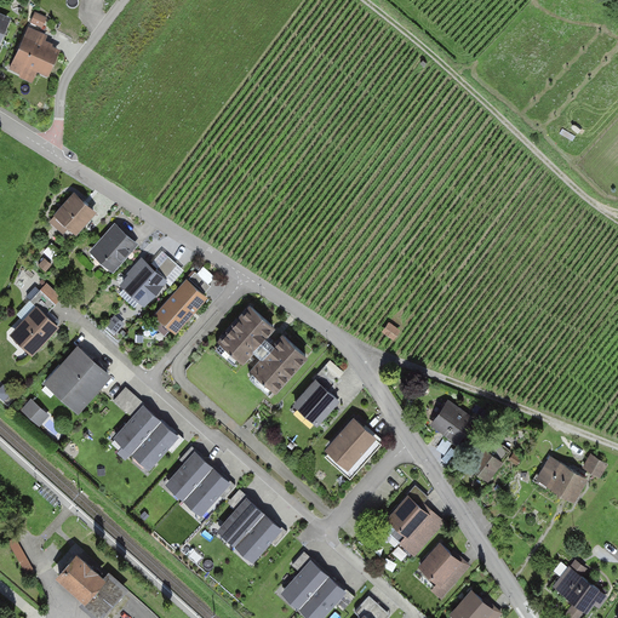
[(46,22),(34,16),(30,26),(41,30),(46,22)]
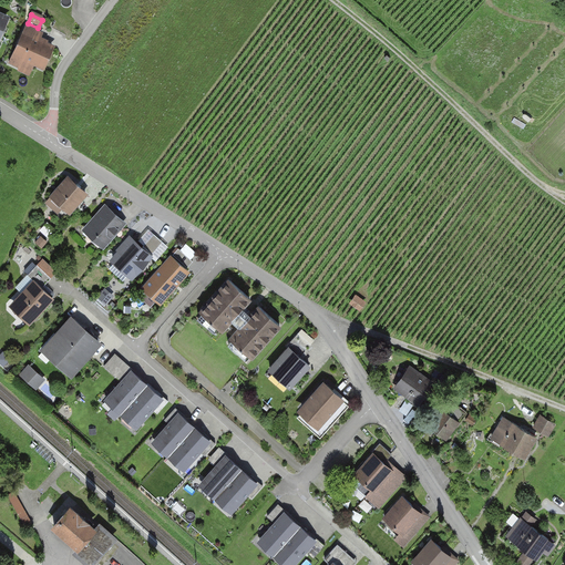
[(24,27),(7,65),(18,71),(20,65),(41,75),(53,49),(39,42),(42,34),(24,27)]
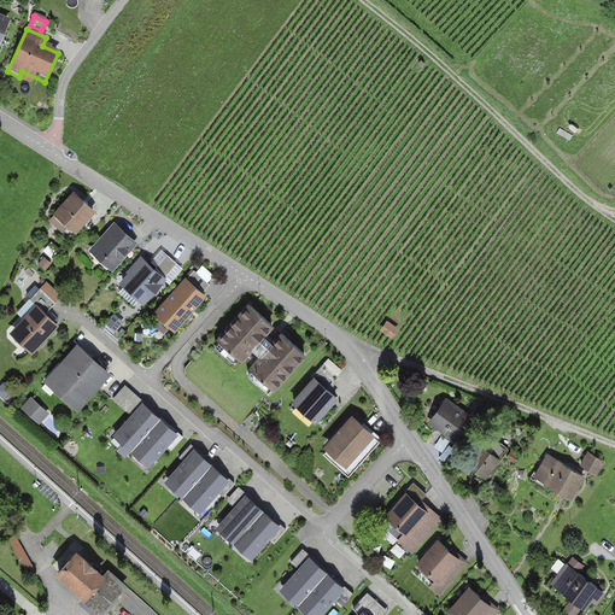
[(75,195),(48,223),(69,244),(95,216),(75,195)]
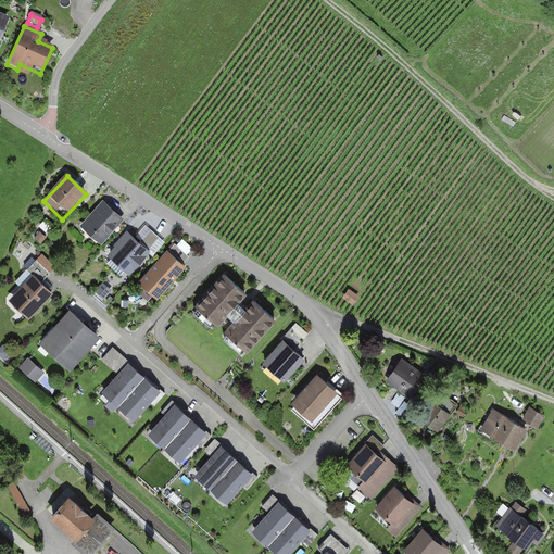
[(80,226),(101,244),(123,222),(102,203),(80,226)]
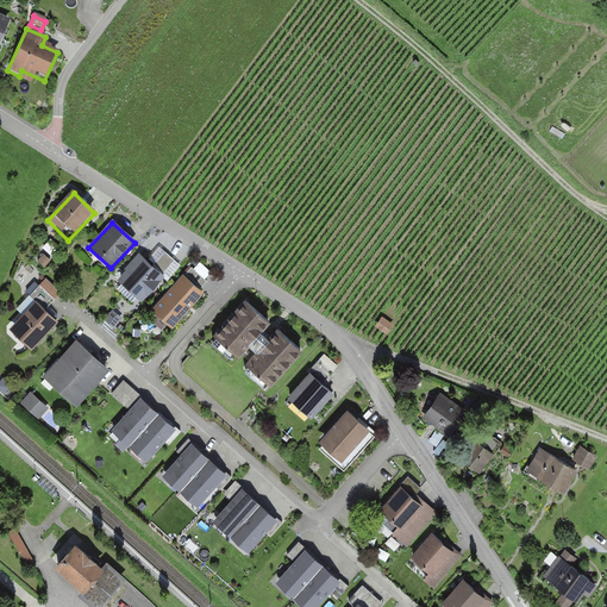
[(166,276),(176,267),(164,254),(154,263),(166,276)]
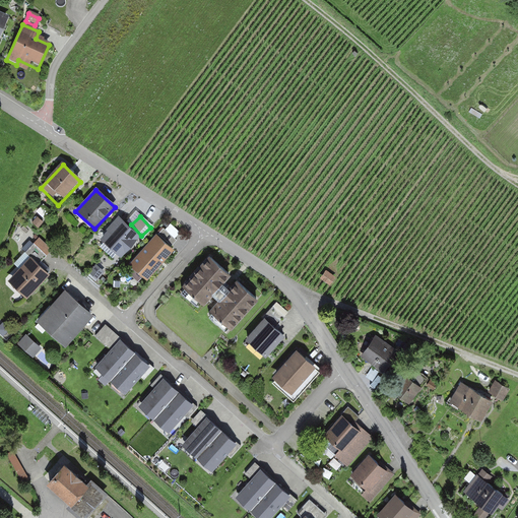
[(119,219),(101,239),(121,258),(139,239),(119,219)]
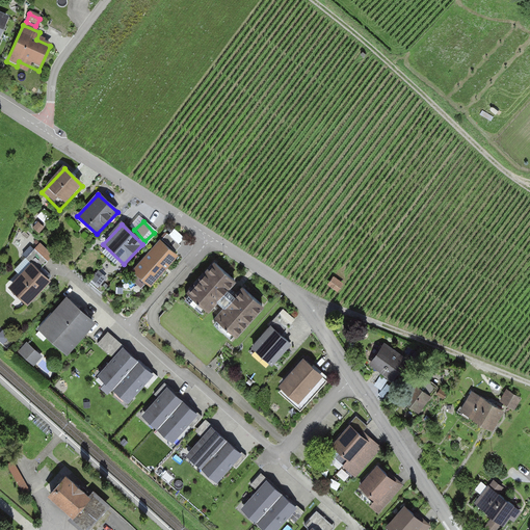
[(161,241),(134,272),(151,287),(178,257),(161,241)]
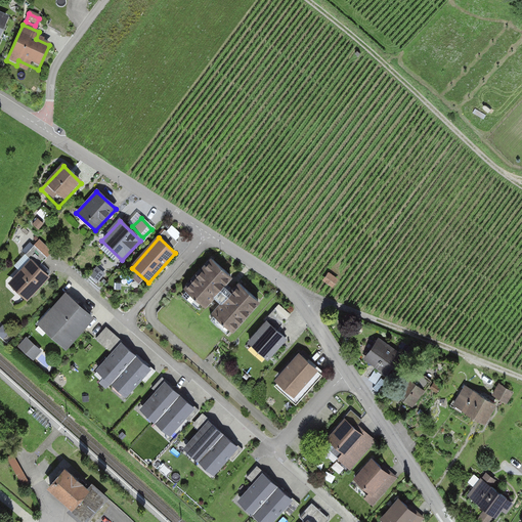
[(46,257),(51,252),(40,238),(34,244),(46,257)]
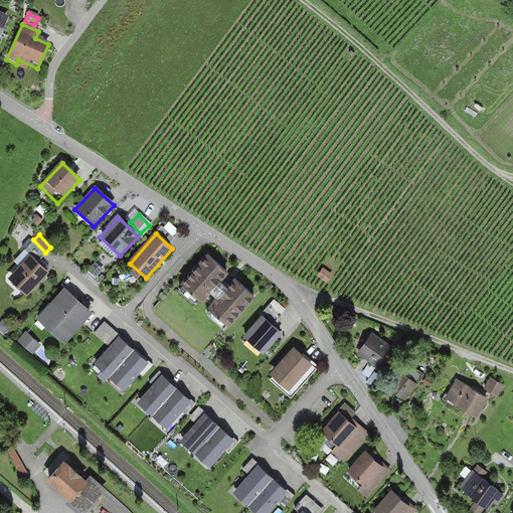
[(29,255),(7,279),(26,297),(48,274),(29,255)]
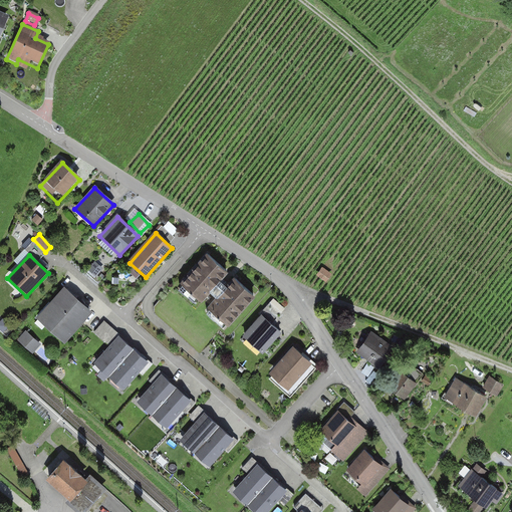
[(208,255),(183,284),(202,301),(227,272),(208,255)]
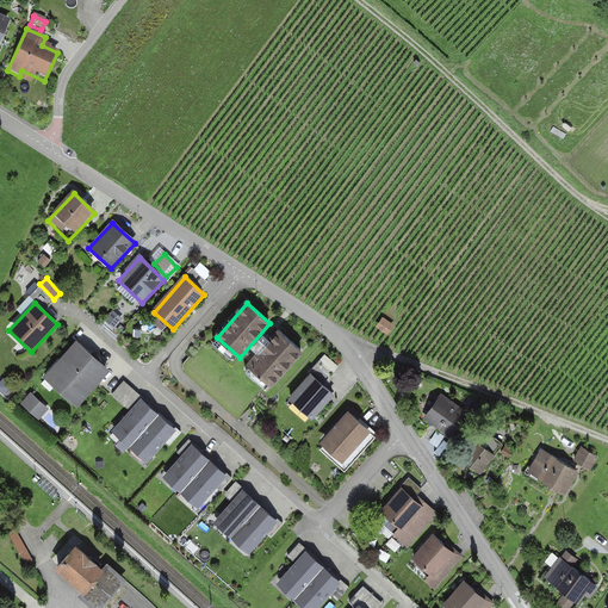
[(122,321),(112,311),(104,320),(115,329),(122,321)]
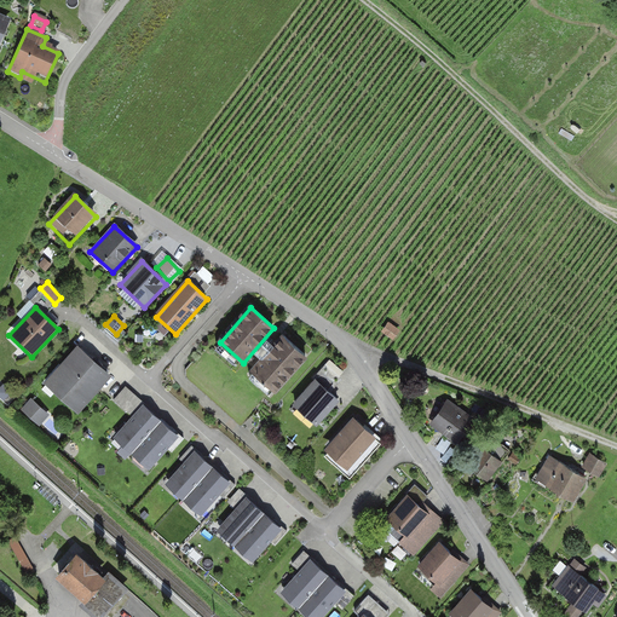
[(399,333),(386,324),(380,335),(392,344),(399,333)]
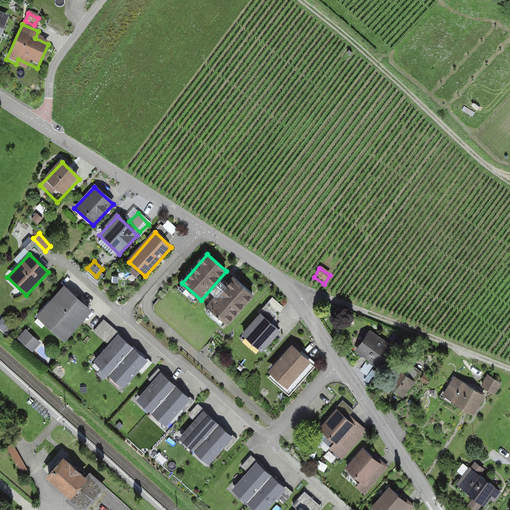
[(235,278),(208,308),(228,326),(253,295),(235,278)]
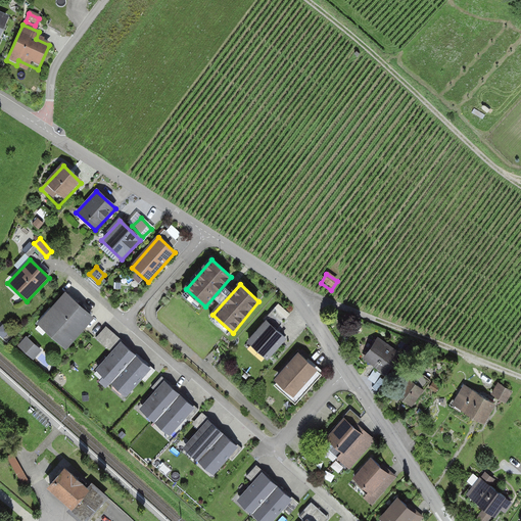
[(65,293),(37,324),(64,349),(93,318),(65,293)]
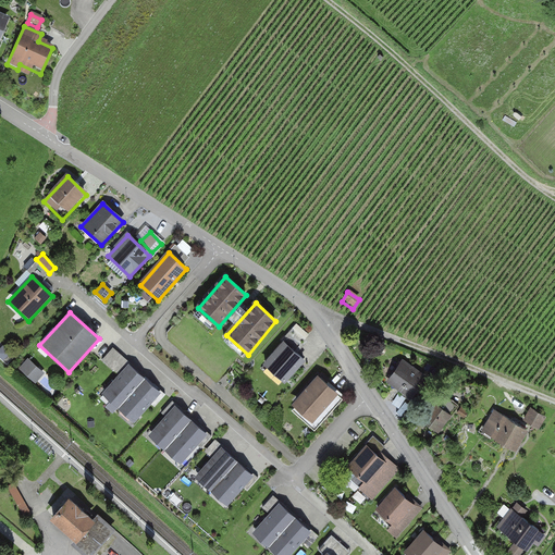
[(306,338),(293,328),(263,360),(286,380),(307,356),(297,348),(306,338)]
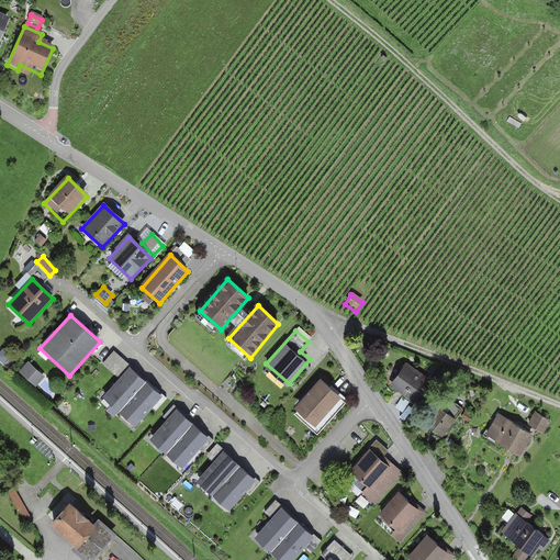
[(144,379),(112,351),(102,364),(118,377),(101,395),(118,410),(144,379)]
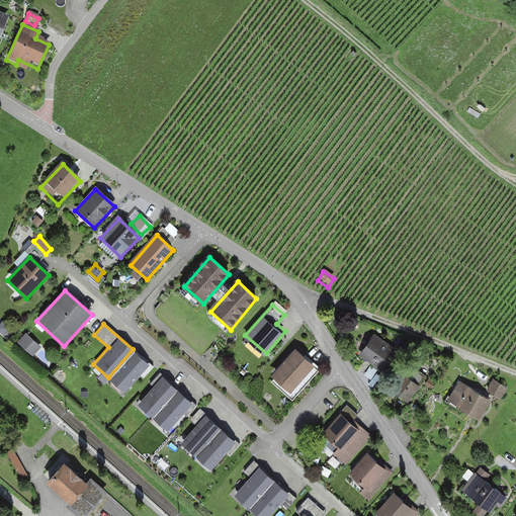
[(26,333),(17,342),(32,356),(41,347),(26,333)]
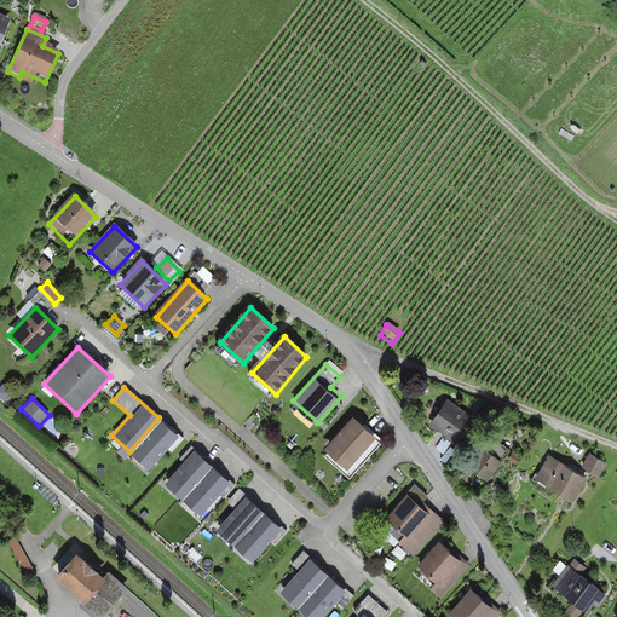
[(449,403),(430,426),(459,449),(477,425),(449,403)]
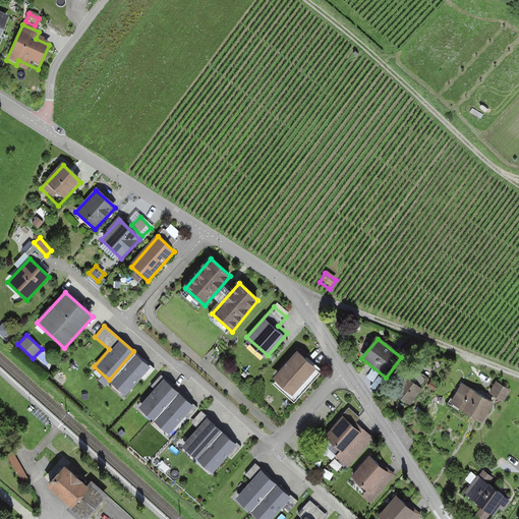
[(154,368),(133,351),(109,380),(125,394),(139,377),(143,380),(154,368)]
